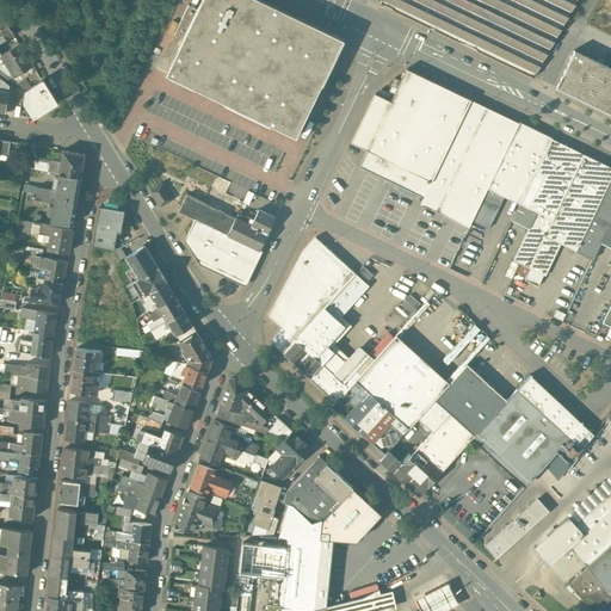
[(344,39),(263,0),(202,0),(197,11),(189,7),(190,5),(189,5),(174,36),(176,34),(184,37),(166,74),(296,137),(344,39)]
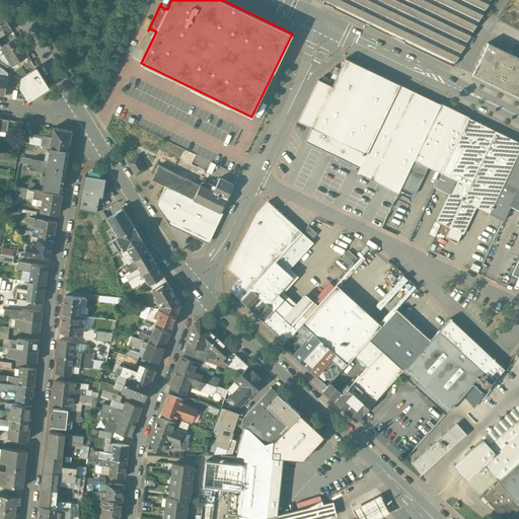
[(324,0),(323,3),(453,66),(454,64),(491,0),(324,0)]
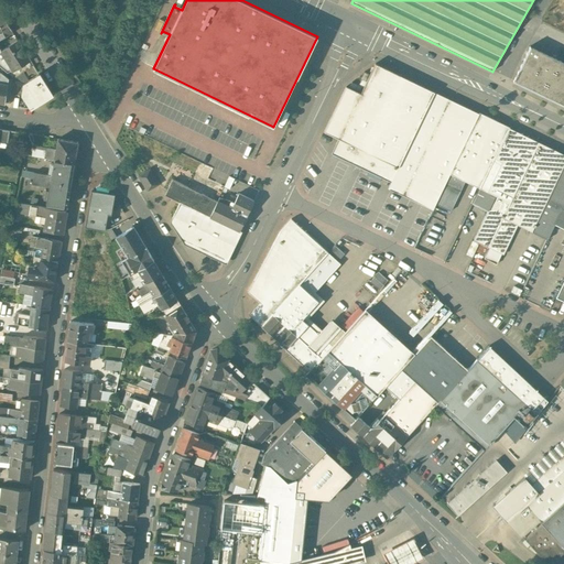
[(2,15),(0,17),(0,41),(13,33),(2,15)]
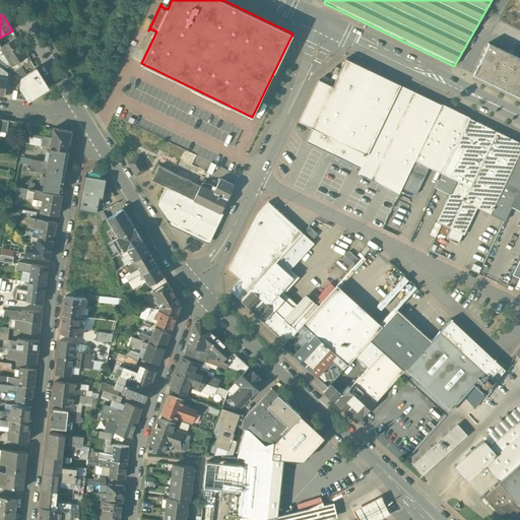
[(1,47),(0,48),(12,67),(28,57),(16,38),(1,47)]
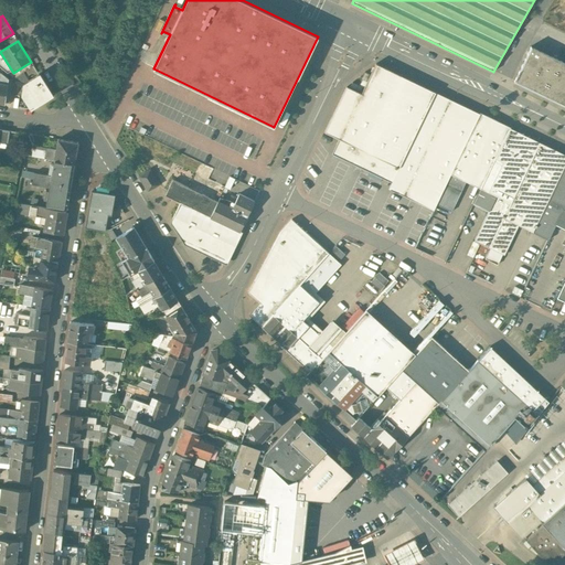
[(0,66),(14,78),(33,66),(31,62),(13,73),(0,52),(1,51),(0,48),(0,66)]
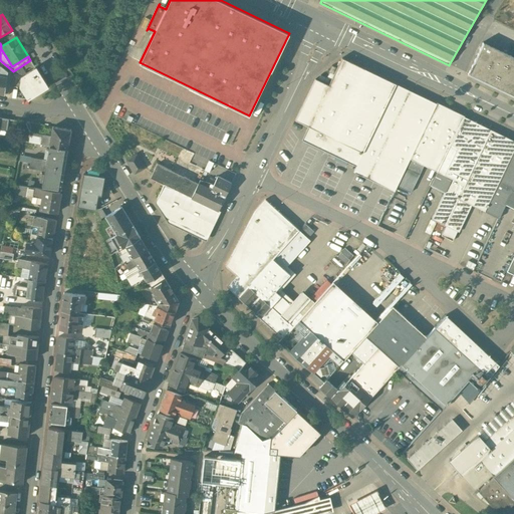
[(513,57),(483,43),(468,74),(513,95),(513,57)]
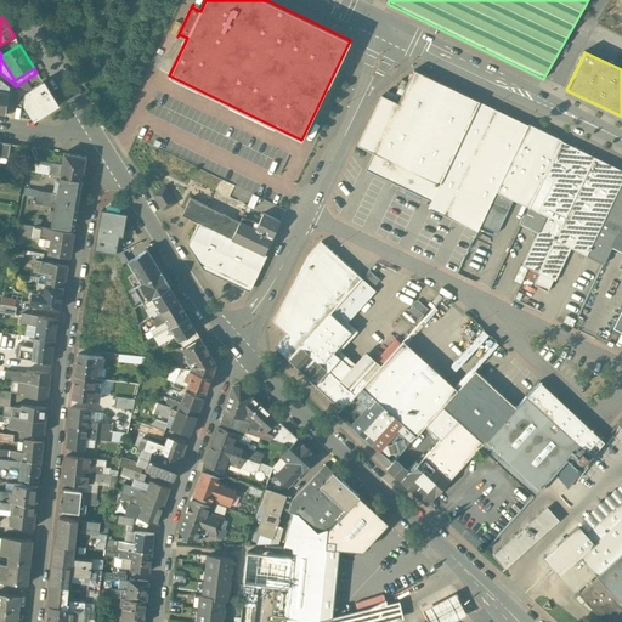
[(399,103),(380,97),(356,146),(373,154),(365,170),(430,202),(480,102),(414,71),(399,103)]
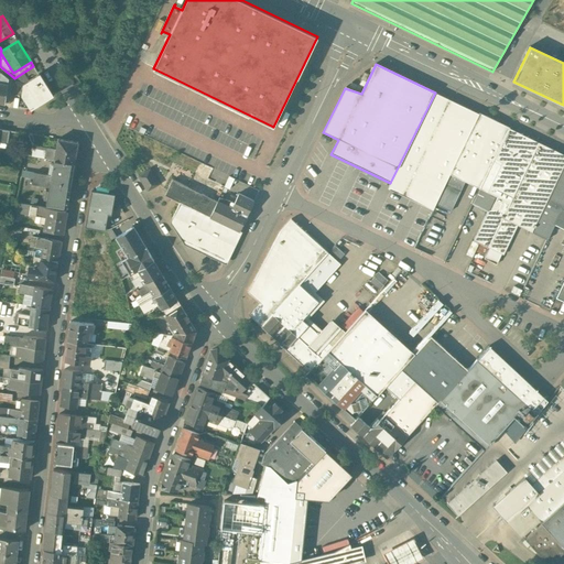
[(26,83),(24,85),(23,95),(21,106),(31,108),(47,97),(45,94),(50,91),(40,75),(26,83)]
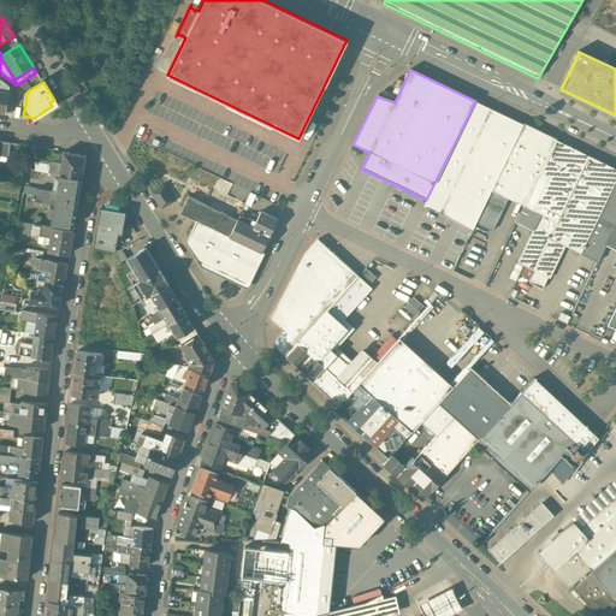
[(29,89),(15,88),(12,101),(25,104),(27,93),(29,90),(29,89)]
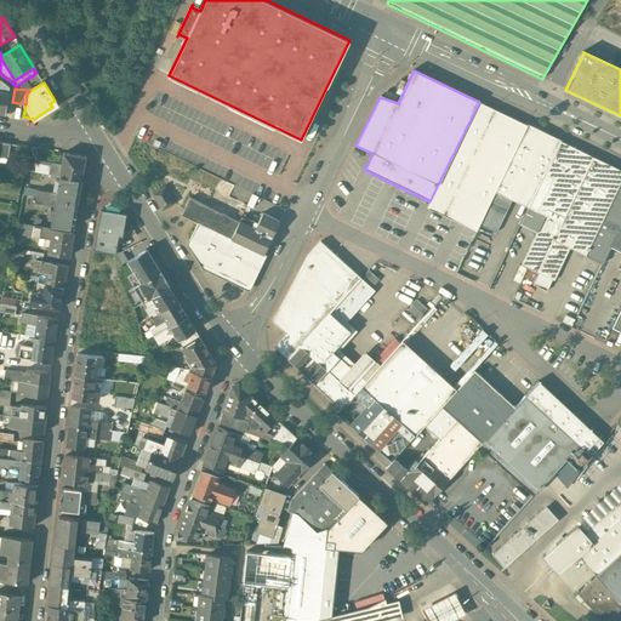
[(479,102),(429,201),(455,212),(479,224),(525,132),(528,125),(479,102)]
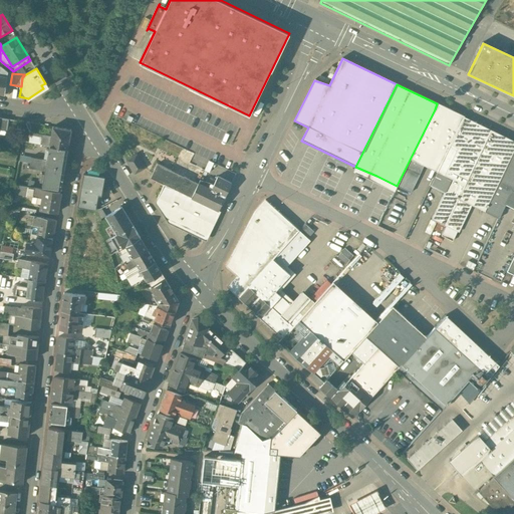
[(435,109),(397,186),(412,193),(425,166),(438,172),(464,116),(442,106),(437,103),(435,109)]
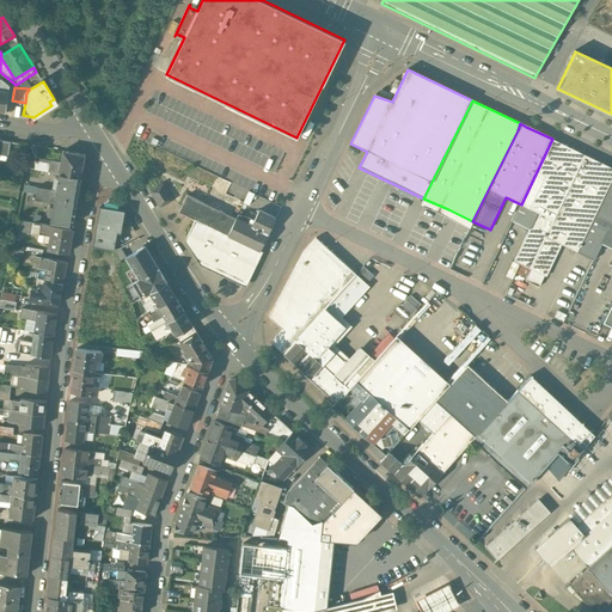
[(521,204),(513,221),(530,230),(514,261),(530,268),(585,154),(552,139),(521,204)]
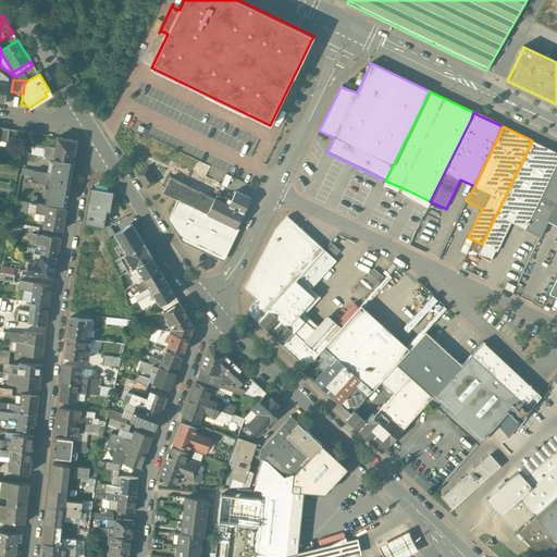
[(77,140),(58,137),(56,149),(53,158),(74,161),(77,140)]
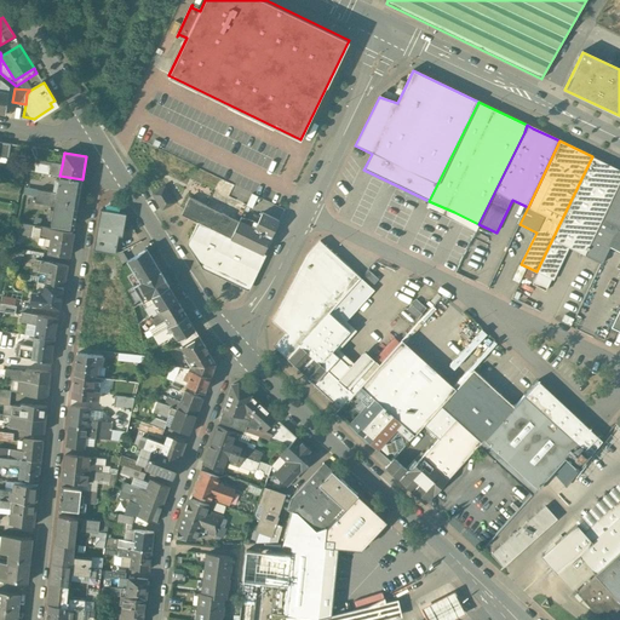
[(585,254),(619,182),(619,170),(592,156),(537,271),(551,279),(569,247),(585,254)]
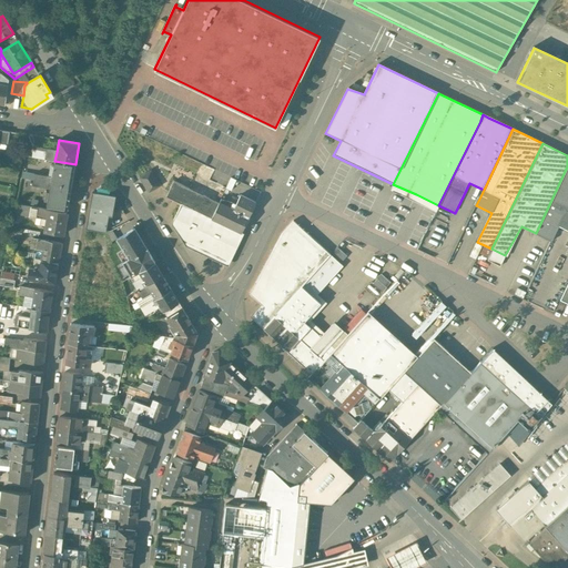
[(57,152),(47,150),(44,159),(54,161),(57,152)]
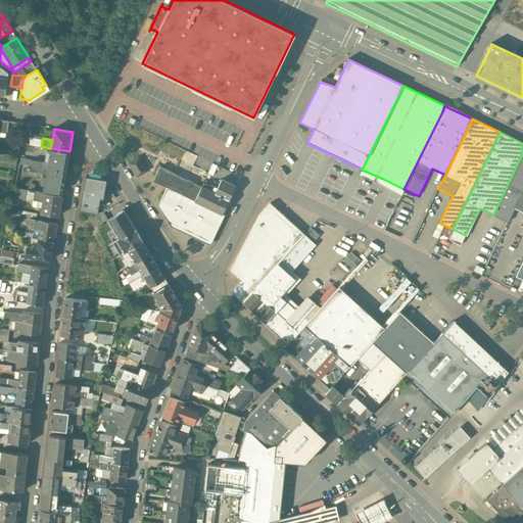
[(69,151),(50,148),(50,152),(47,151),(45,160),(48,160),(48,163),(47,168),(65,172),(69,151)]
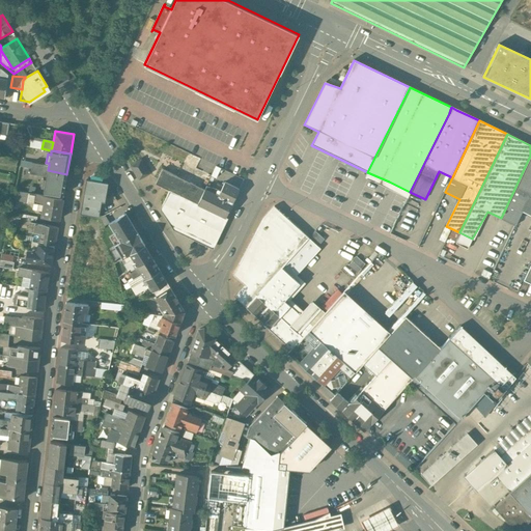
[(530,156),(501,218),(515,225),(523,211),(530,215),(530,264),(524,280),(530,283),(530,156)]
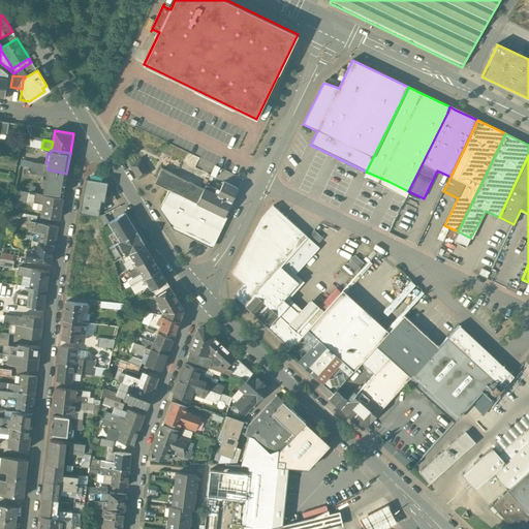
[(141,159),(130,165),(138,179),(149,173),(141,159)]
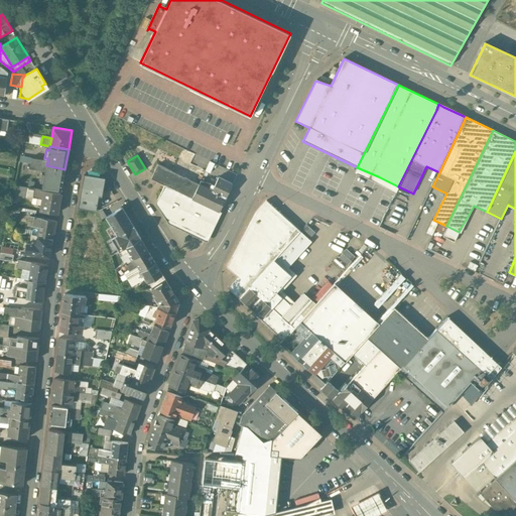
[(199,183),(158,164),(151,178),(165,184),(192,198),(199,183)]
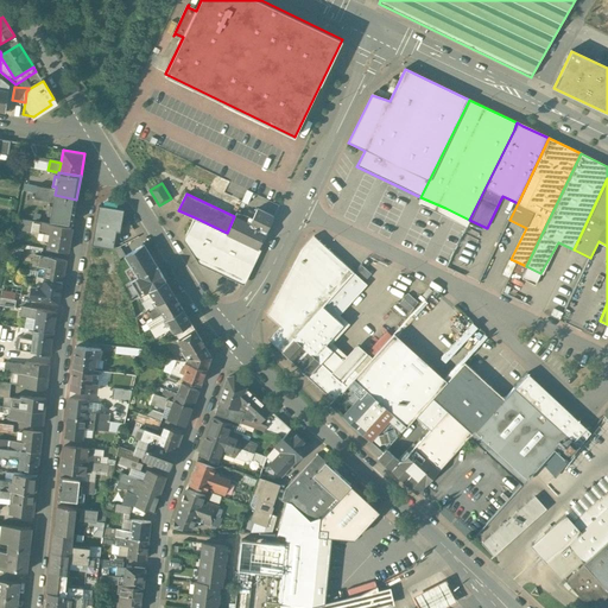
[(76,200),(55,195),(54,201),(54,203),(50,203),(49,213),(51,213),(50,219),(73,223),(76,200)]
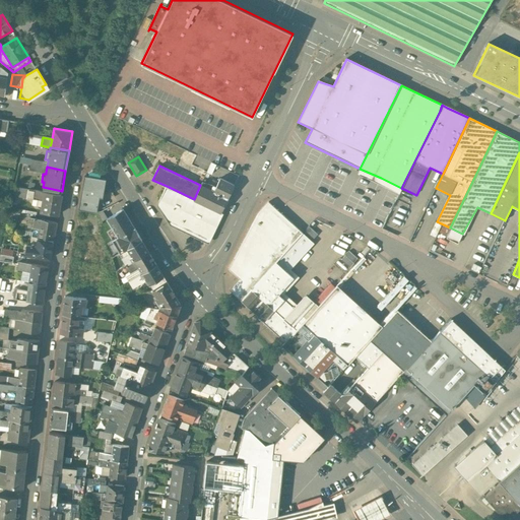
[(84,176),(79,209),(96,212),(98,204),(93,203),(94,195),(103,197),(106,179),(102,179),(103,176),(100,171),(92,170),(88,173),(88,176),(84,176)]
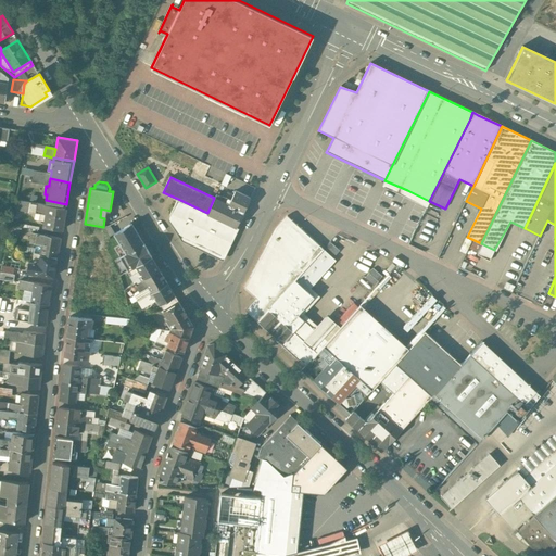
[(251,198),(236,190),(228,204),(243,212),(251,198)]
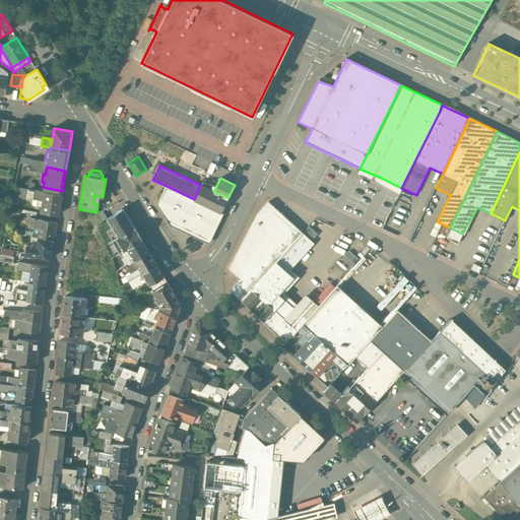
[(194,199),(167,186),(158,201),(173,222),(208,240),(228,198),(213,191),(200,185),(194,199)]
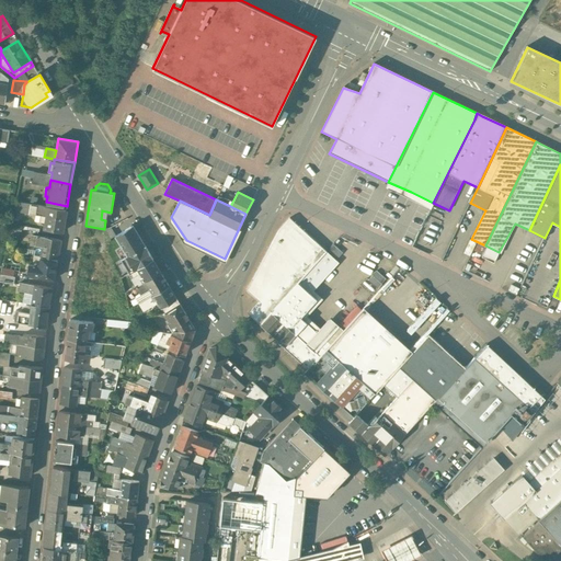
[(30,203),(15,201),(15,205),(20,206),(20,210),(29,213),(30,203)]
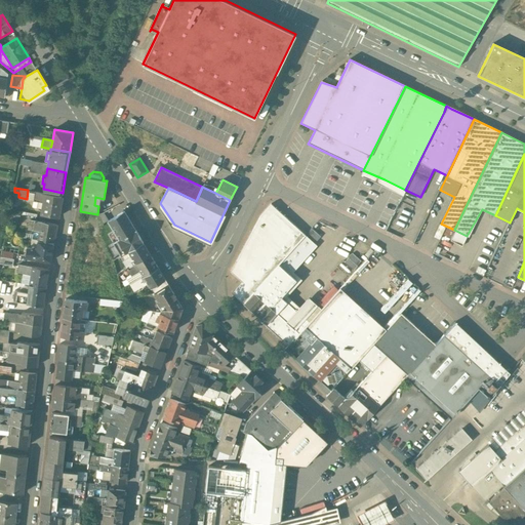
[(62,197),(28,190),(27,199),(38,201),(38,198),(43,199),(41,213),(58,216),(62,197)]
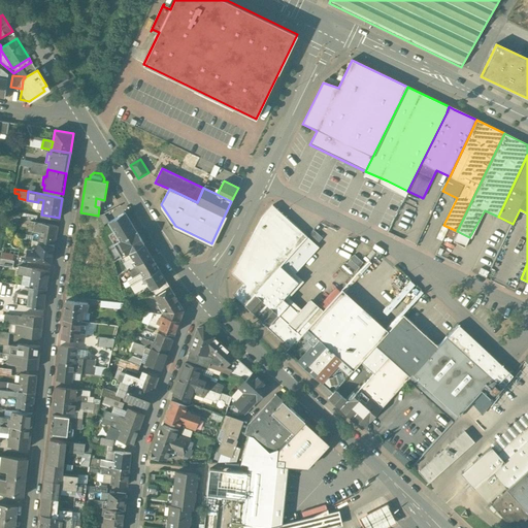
[(105,212),(108,218),(123,210),(121,205),(105,212)]
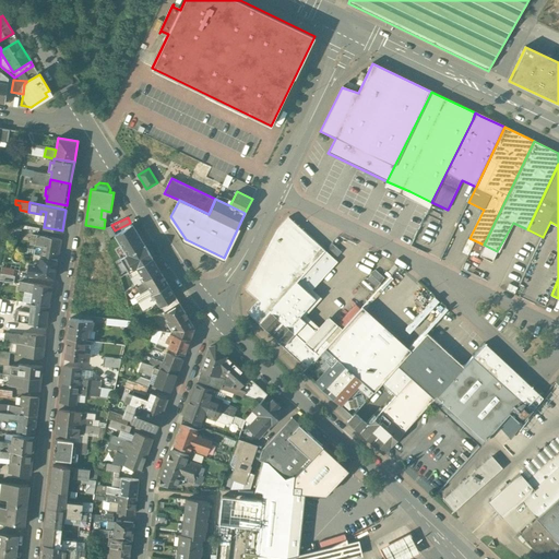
[(288,217),(277,229),(246,289),(258,300),(247,312),(259,323),(260,323),(297,282),(325,250),(288,217)]
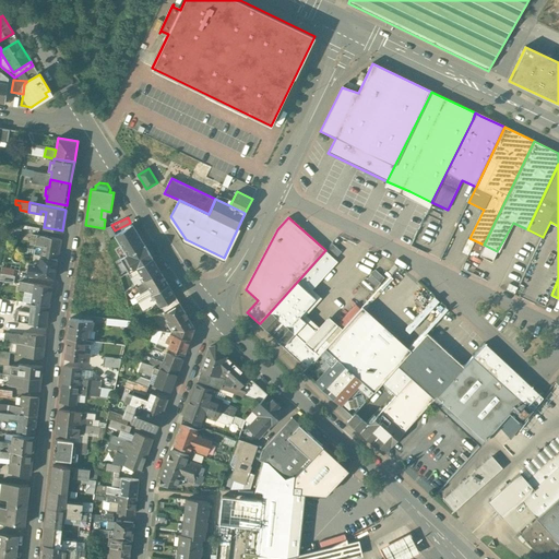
[(131,225),(115,235),(126,253),(113,261),(121,275),(137,266),(151,259),(152,258),(143,244),(131,225)]
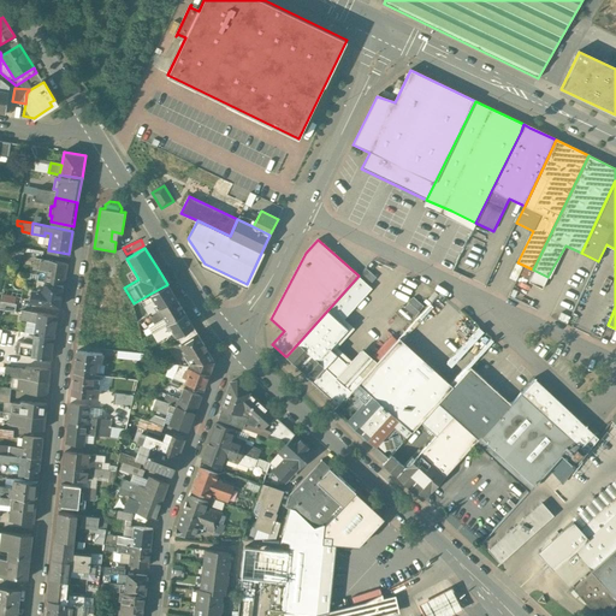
[(48,260),(35,258),(33,267),(47,270),(48,260)]
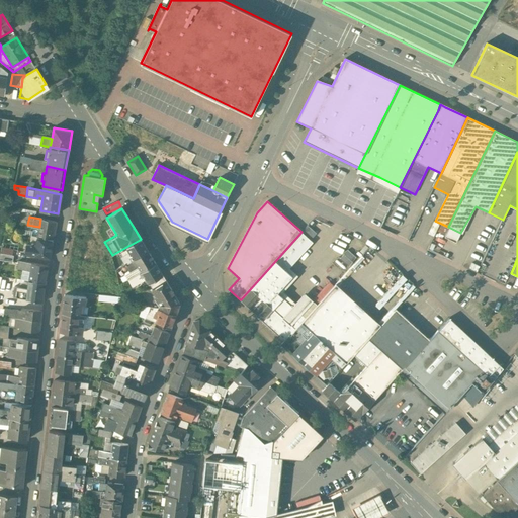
[(56,222),(40,219),(39,227),(37,237),(53,239),(56,222)]
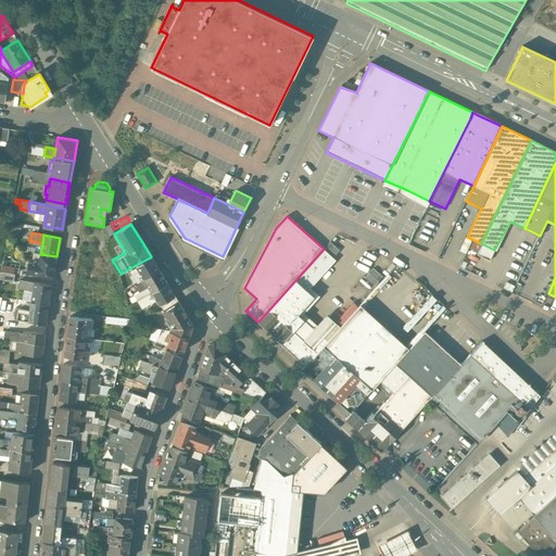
[(335,257),(341,250),(331,241),(325,248),(335,257)]
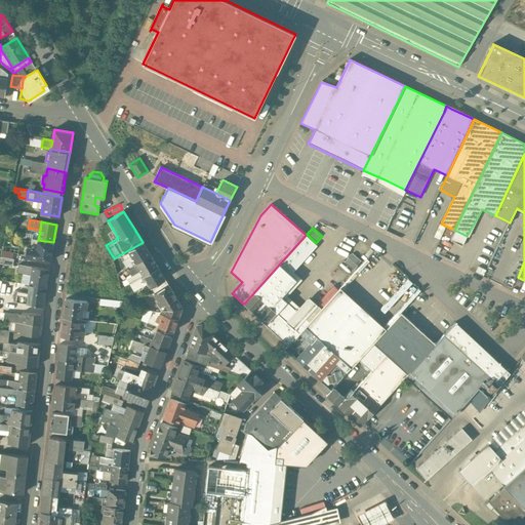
[(467,236),(454,230),(450,241),(461,246),(467,236)]
